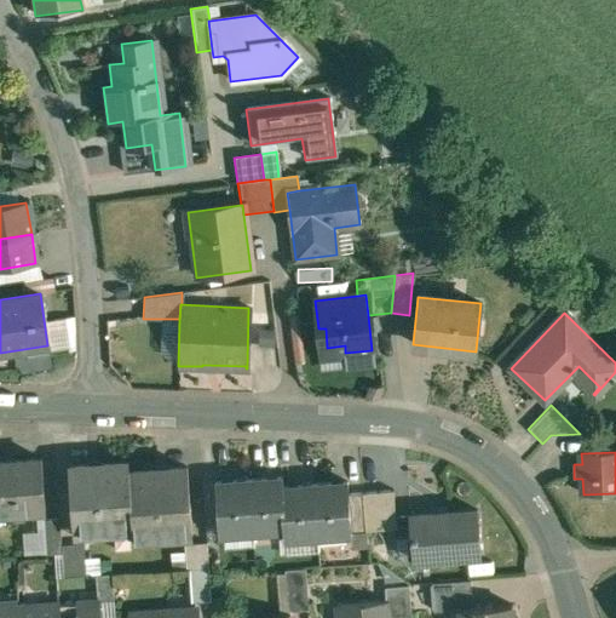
[(39,459),(11,462),(11,459),(0,461),(0,514),(42,511),(39,459)]
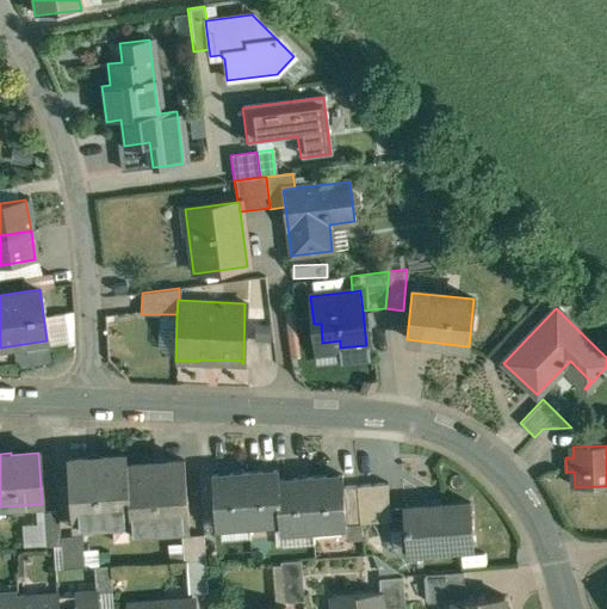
[(125,455),(67,460),(72,526),(95,523),(95,526),(110,524),(110,522),(130,521),(125,466),(125,455)]
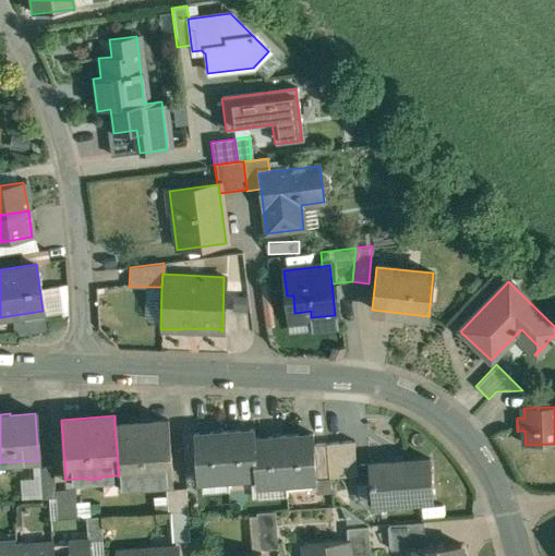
[(167,421),(115,425),(119,475),(120,488),(122,488),(121,484),(136,483),(136,484),(152,483),(152,482),(169,480),(169,482),(172,482),(167,421)]
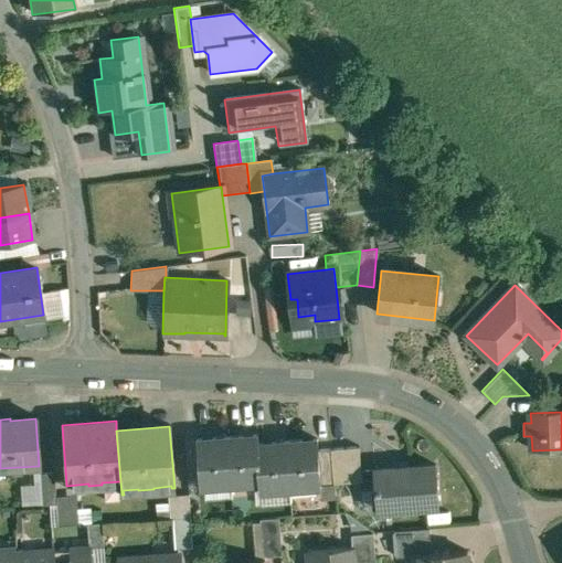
[(254,436),(226,438),(230,486),(258,484),(255,444),(254,436)]
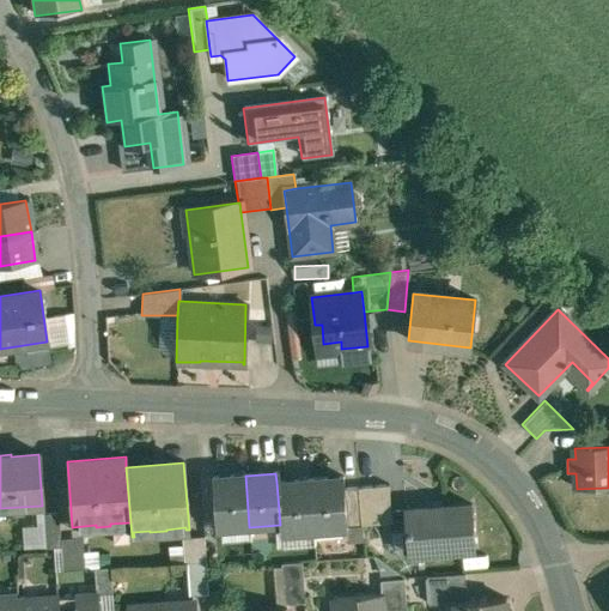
[(245,476),(212,478),(214,508),(215,530),(218,530),(249,527),(245,476)]
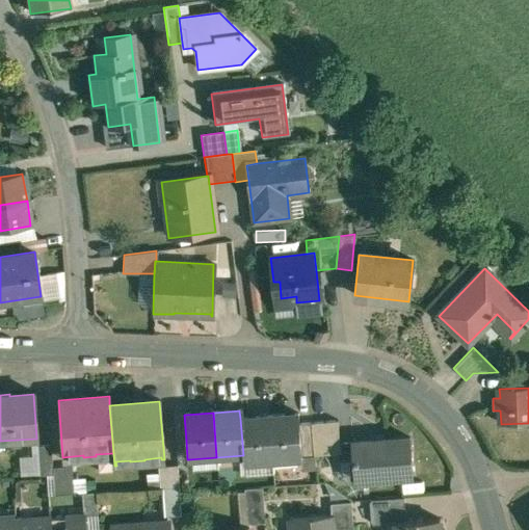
[(296,414),(268,416),(271,461),(300,459),(299,457),(297,423),(296,414)]
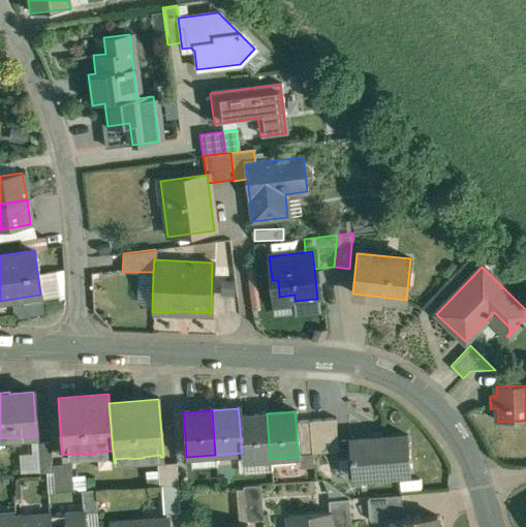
[(267,413),(239,415),(242,453),(242,461),(270,459),(267,413)]
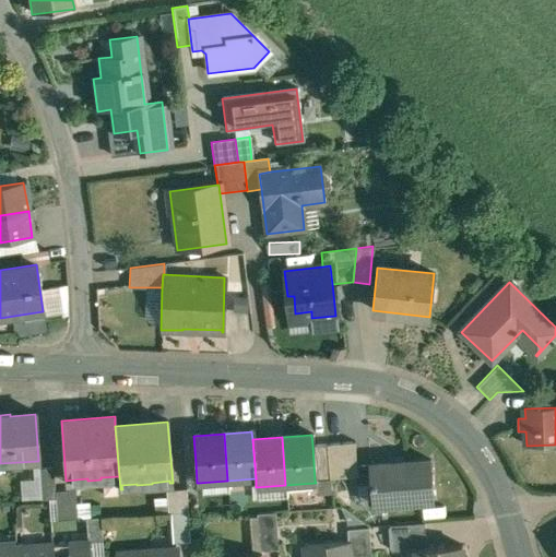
[(355,441),(327,443),(329,480),(358,476),(355,441)]
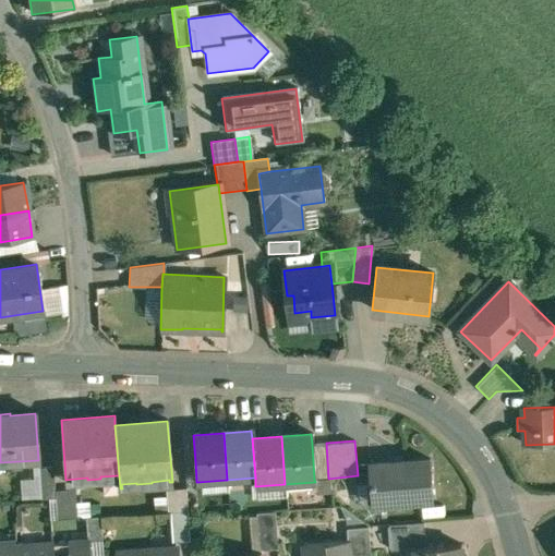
[(326,443),(312,444),(314,480),(328,479),(326,443)]
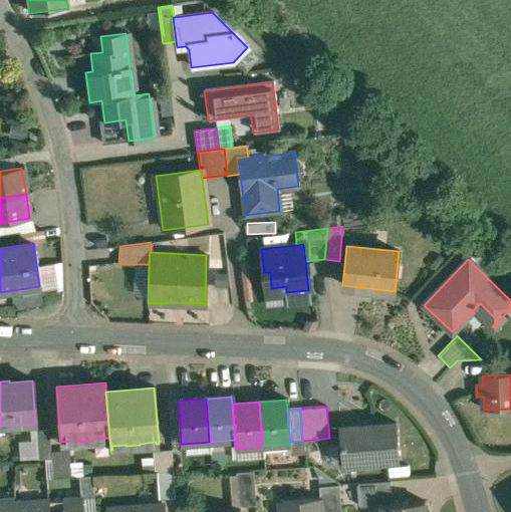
[(396,423),(339,428),(340,437),(343,437),(345,463),(342,463),(342,464),(399,460),(396,423)]
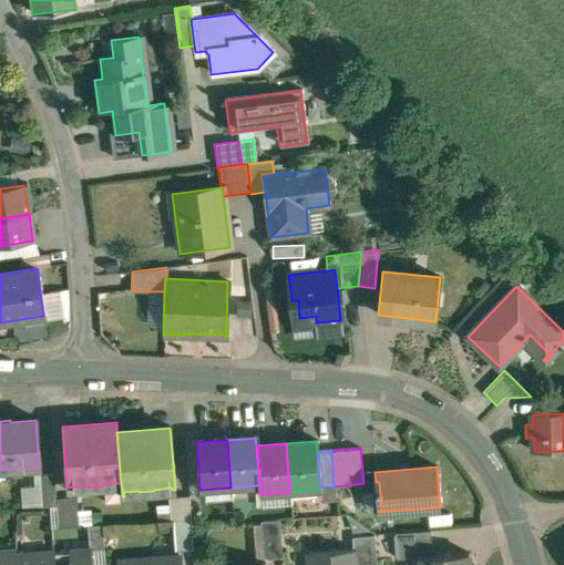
[(198,470),(186,471),(187,496),(188,500),(202,499),(202,490),(200,490),(198,470)]
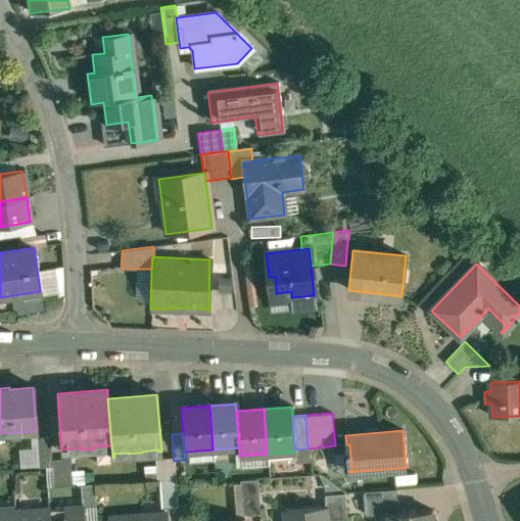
[(49,437),(36,438),(38,469),(51,468),(51,461),(49,437)]
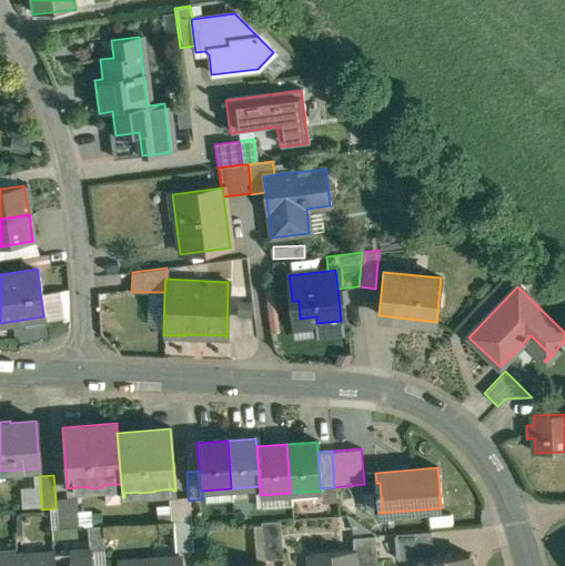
[(188,497),(173,498),(174,521),(190,519),(189,501),(188,497)]
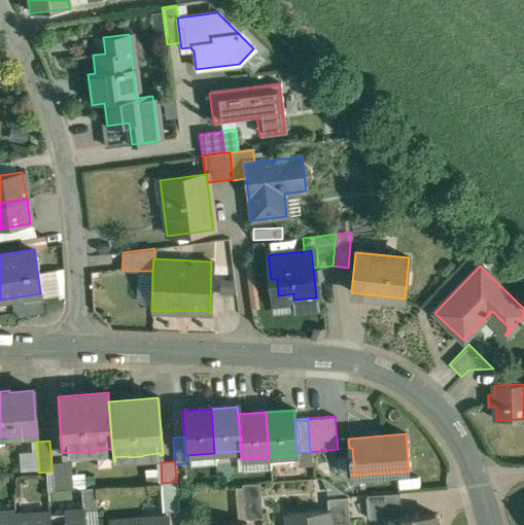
[(70,462),(51,464),(51,471),(54,492),(72,490),(70,462)]
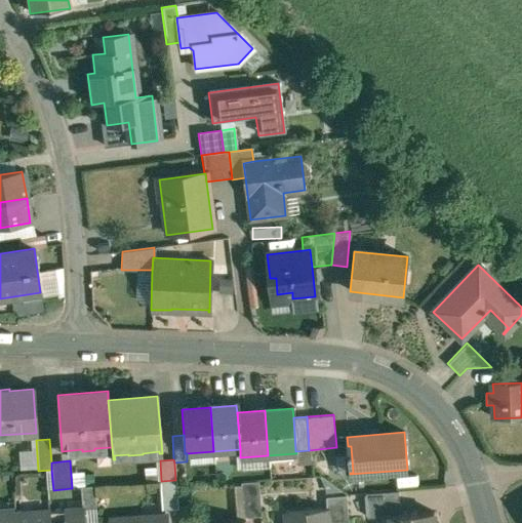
[(177,508),(175,480),(161,481),(159,481),(161,509),(177,508)]
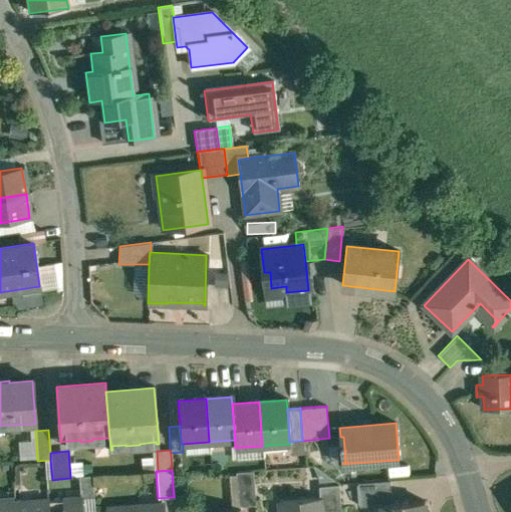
[(253,472),(235,473),(238,507),(255,506),(253,472)]
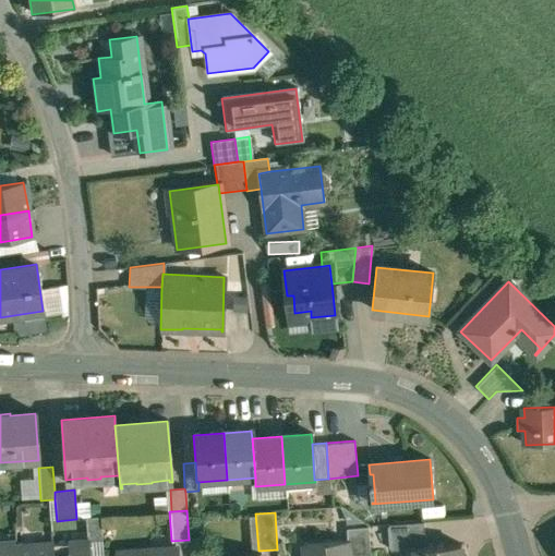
[(99,518),(84,519),(85,543),(87,543),(101,542),(99,518)]
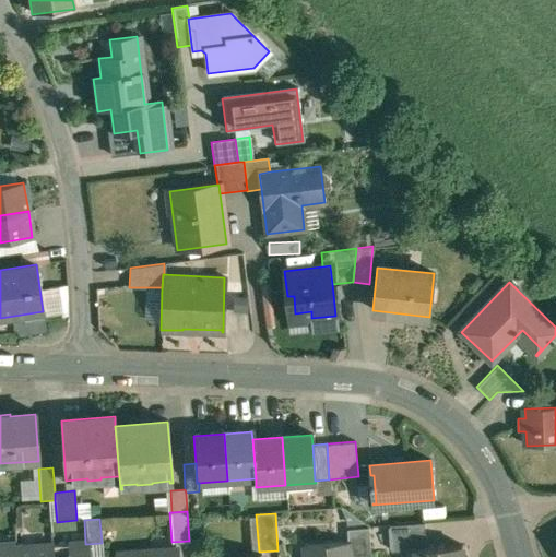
[(422,523),(389,526),(391,553),(415,550),(424,549),(422,523)]
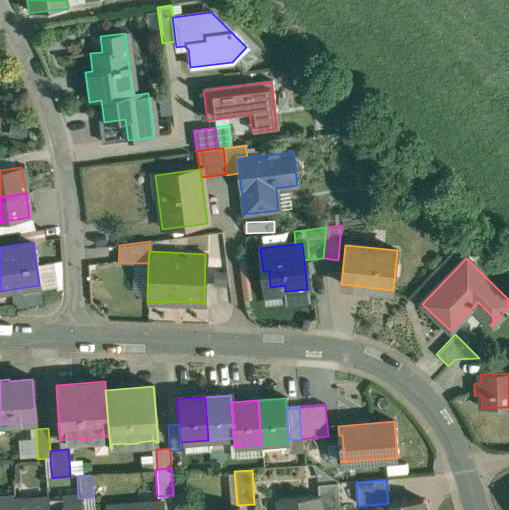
[(337,484),(317,486),(318,497),(319,497),(320,509),(339,509),(337,484)]
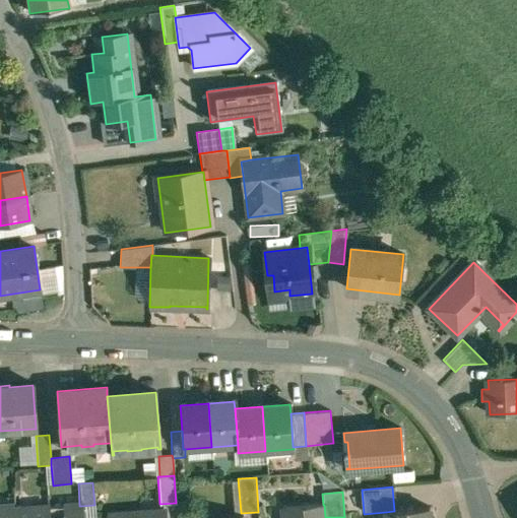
[(323,505),(281,508),(282,517),(325,517),(324,505),(323,505)]
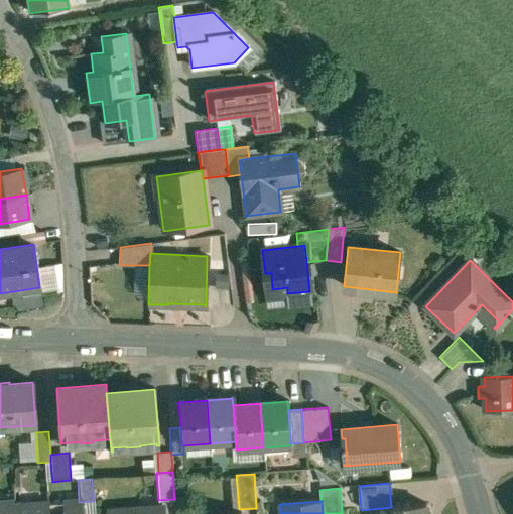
[(79,502),(47,504),(47,513),(81,513),(81,507),(81,502),(79,502)]
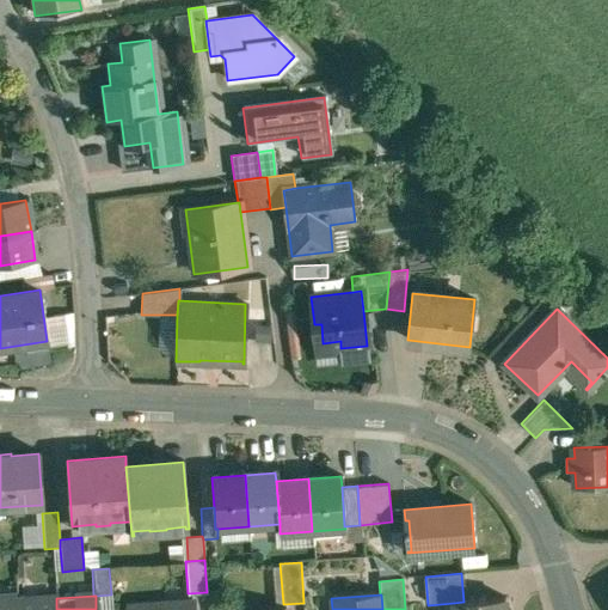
[(16,597),(0,598),(0,609),(16,609),(16,602),(16,597)]
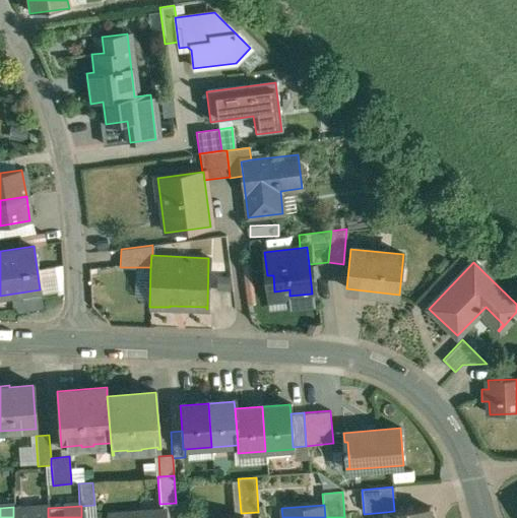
[(48,517),(48,508),(13,511),(13,517),(48,517)]
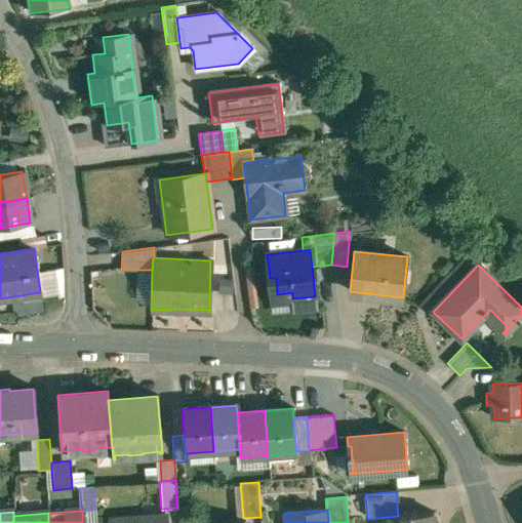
[(398,516),(390,517),(390,522),(434,522),(433,513),(398,516)]
